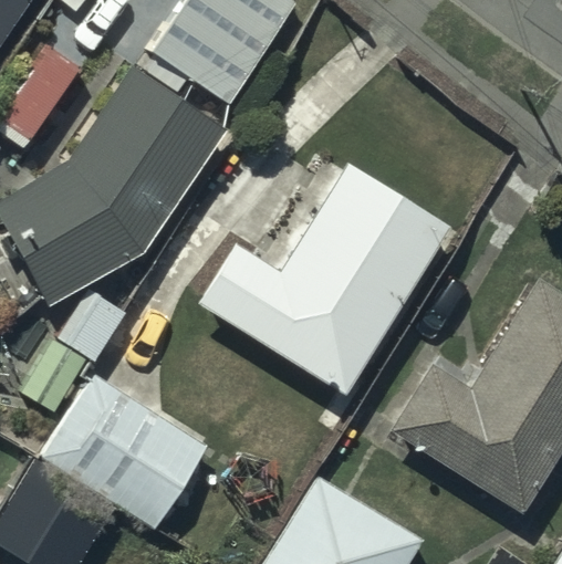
[(0,0),(0,45),(31,0),(0,0)]
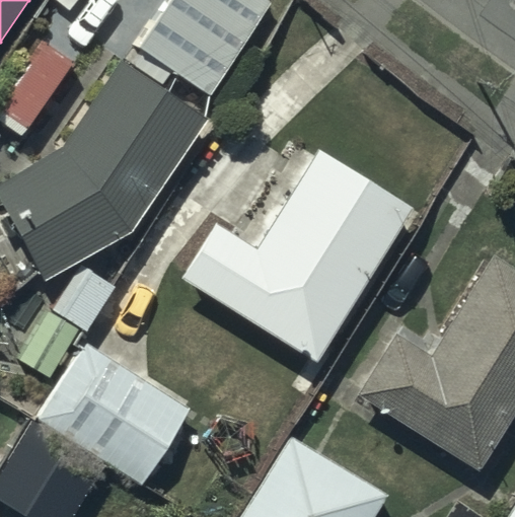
[(272,4),(267,0),(166,0),(138,45),(147,51),(136,67),(162,84),(171,71),(211,97),(272,4)]
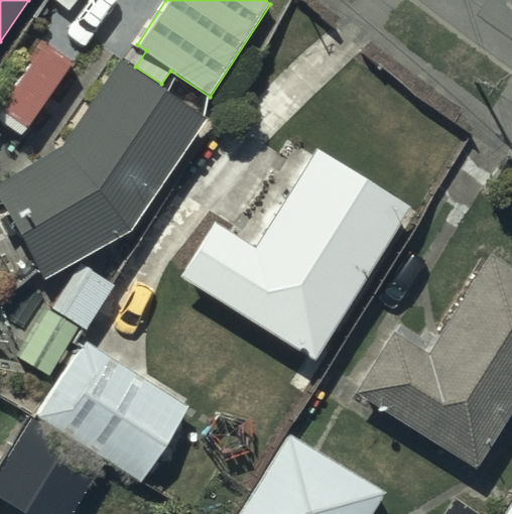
[(0,201),(46,279),(130,230),(207,121),(121,62),(62,146),(0,182),(0,201)]
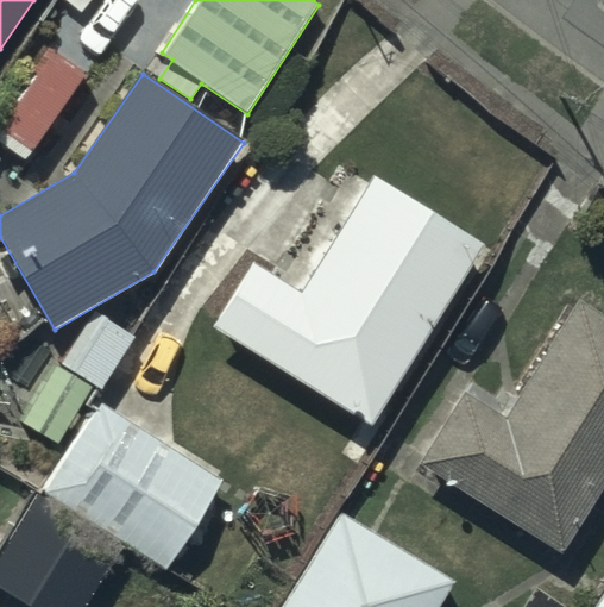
[(372,424),(483,244),(373,177),(302,293),(256,264),(216,327),(372,424)]
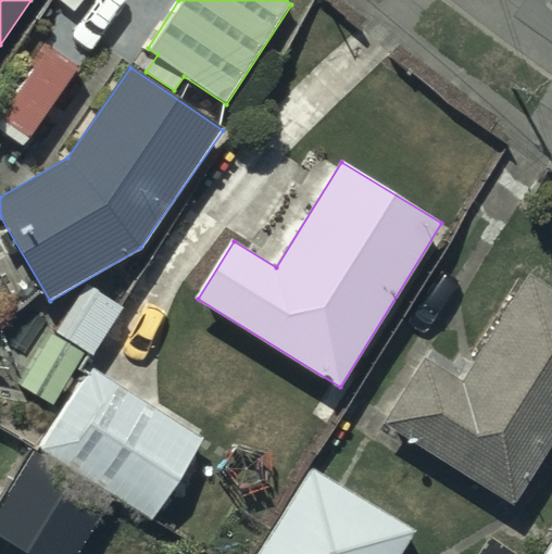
[(510,506),(551,438),(551,290),(528,276),(461,386),(418,360),(378,425),(510,506)]
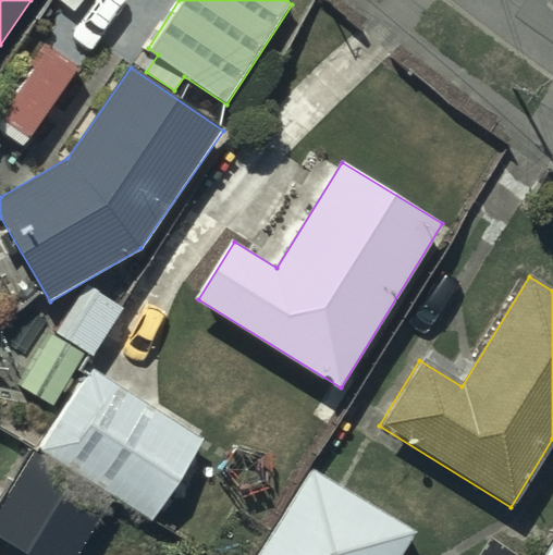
[(125,307),(89,285),(57,336),(52,334),(22,385),(53,405),(85,353),(93,357),(125,307)]
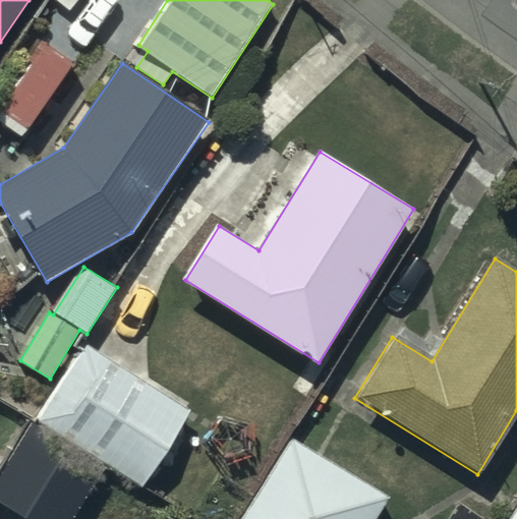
[(191,411),(84,347),(0,486),(0,498),(35,518),(74,518),(109,464),(146,487),(191,411)]
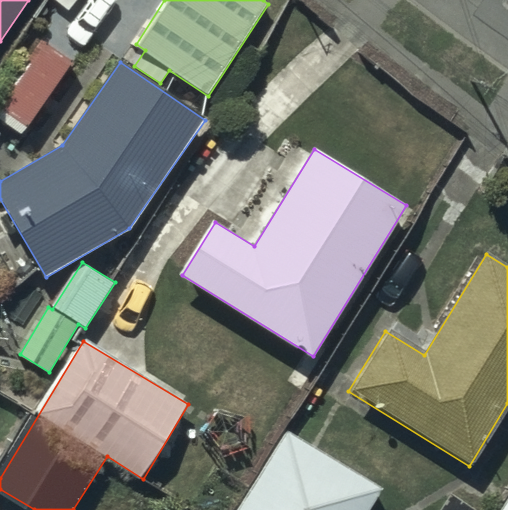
[(369,509),(382,490),(288,433),(241,509),(369,509)]
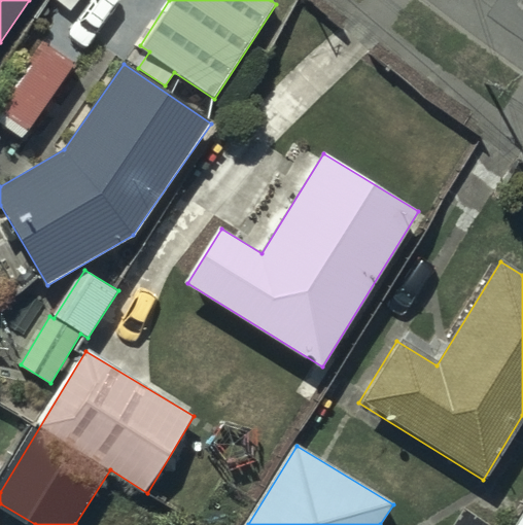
[(522,510),(513,524),(522,524),(522,510)]
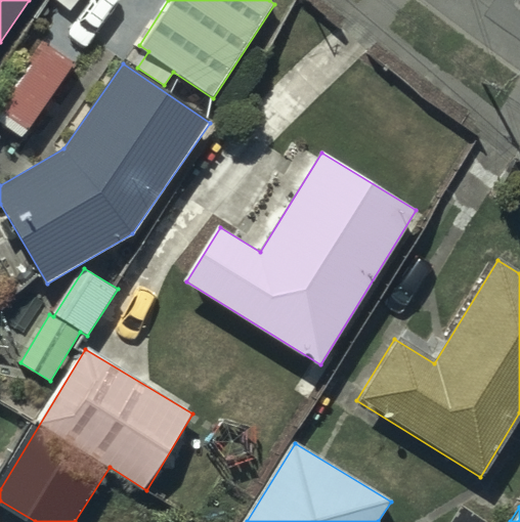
All buildings are outlined.
